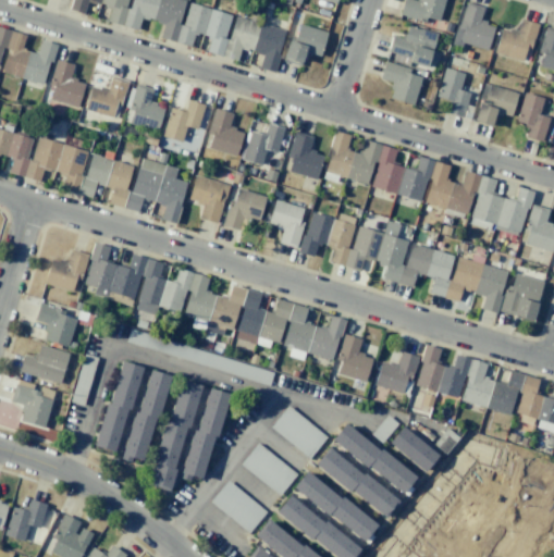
[(111,22),(139,29),(143,20),(147,19),(165,24),(162,38),(193,46),(195,35),(198,34),(211,37),(208,52),(238,60),(242,48),(265,53),(261,67),(275,72),(287,29),(237,16),(228,13),(188,2),(188,0),(75,0),(74,10),(86,13),(89,0),(109,5),(111,22)]
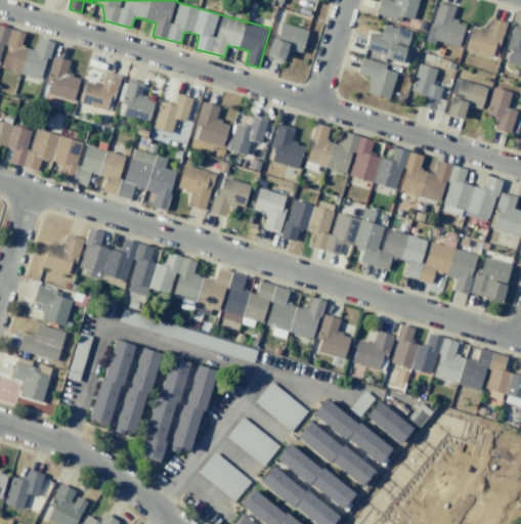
[(420,0),(395,0),(395,1),(391,0),(381,0),(378,12),(415,22),(420,0)]
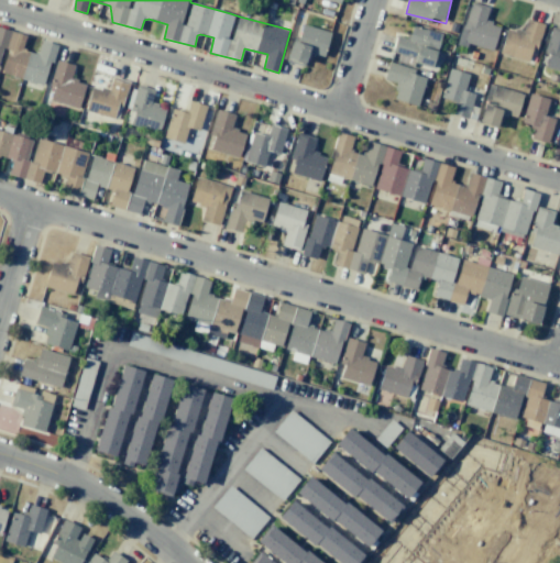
[(491,7),(470,2),(461,43),(495,51),(501,24),(487,22),(491,7)]
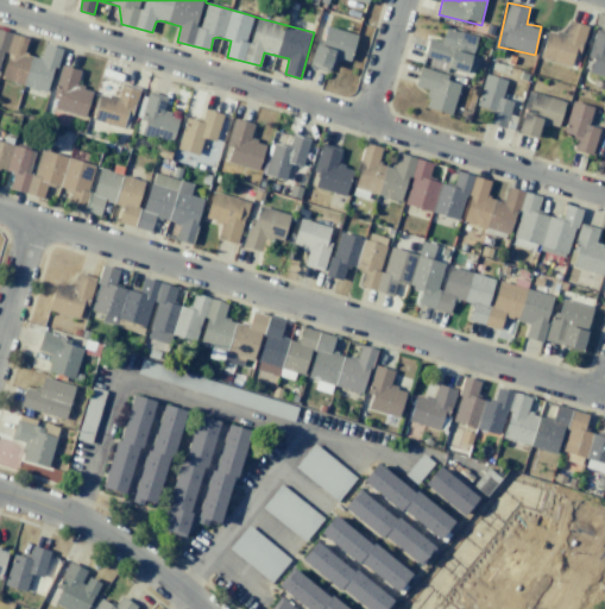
[(590,26),(571,22),(567,35),(549,30),(542,58),(573,66),(577,54),(583,55),(590,26)]
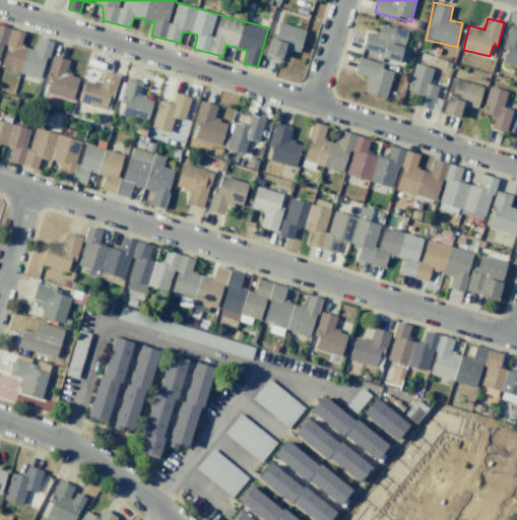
[(307,29),(280,22),(277,34),(273,33),(266,56),(282,61),(285,49),(300,53),(307,29)]
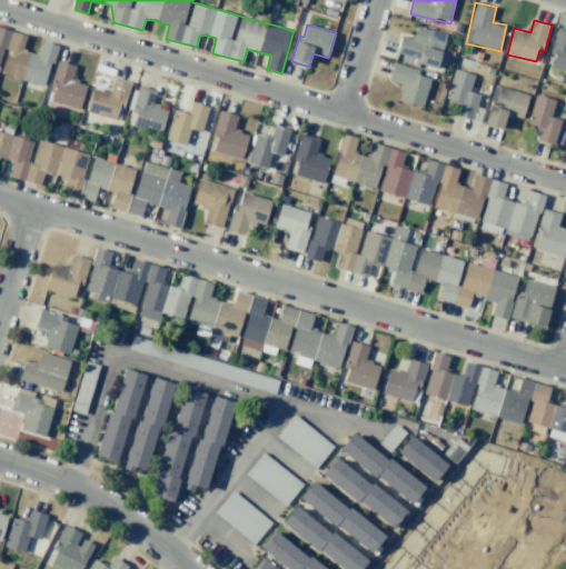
[(448,33),(418,26),(415,39),(403,36),(397,58),(438,68),(444,50),(445,50),(448,33)]
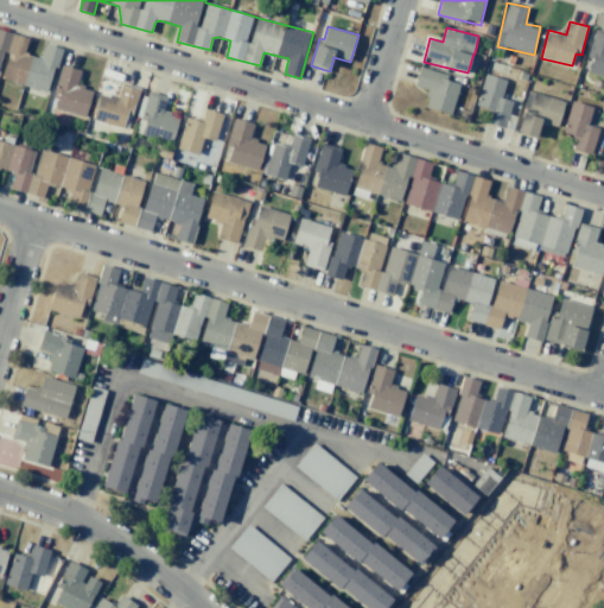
[(0,73),(1,74),(0,78),(50,93),(62,48),(46,44),(43,57),(26,52),(30,38),(0,29),(0,73)]
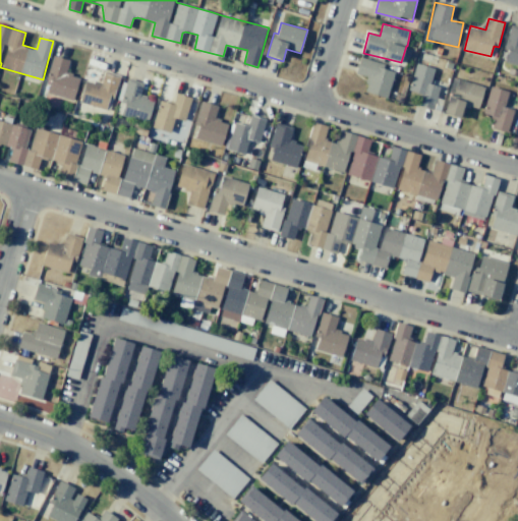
[(517,25),(512,24),(505,49),(509,50),(506,62),(517,65),(517,25)]
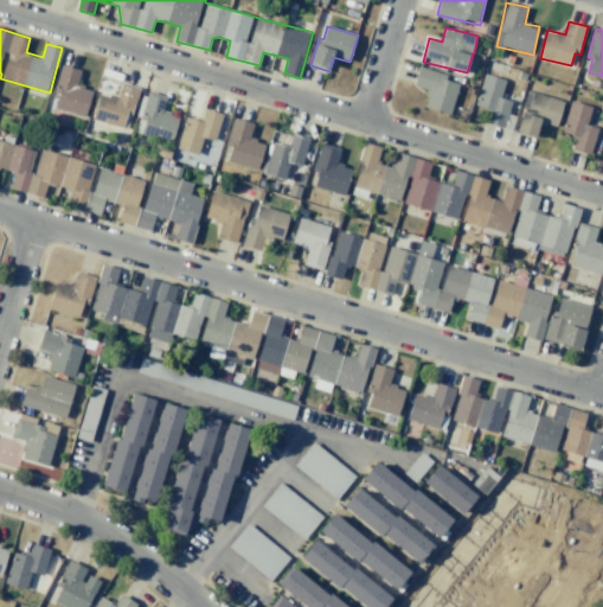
[(87,117),(95,89),(78,85),(82,70),(64,65),(53,108),(87,117)]
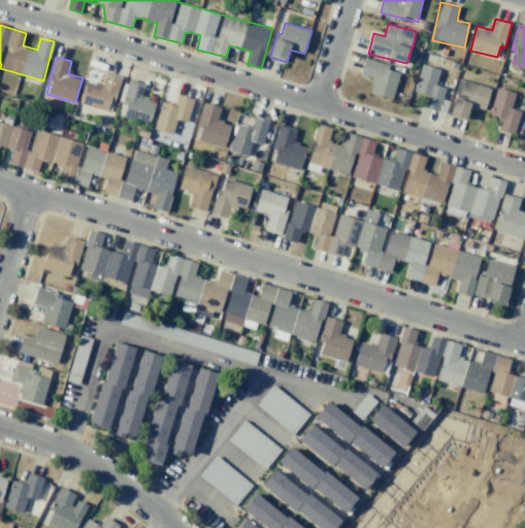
[(361,74),(374,78),(370,93),(393,99),(401,73),(390,70),(391,65),(366,58),(361,74)]
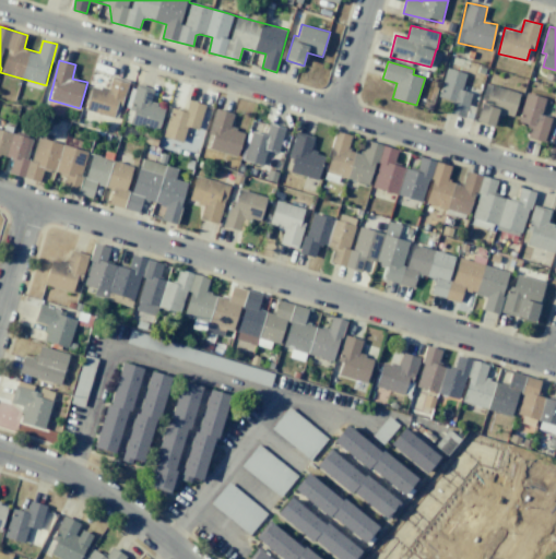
[(450,113),(466,118),(473,93),(463,90),(468,74),(449,68),(439,97),(454,102),(450,113)]
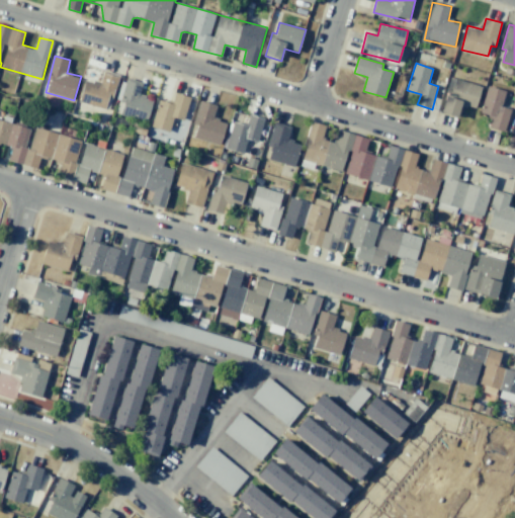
[(119,75),(104,72),(102,83),(85,79),(81,103),(106,108),(108,98),(114,99),(119,75)]
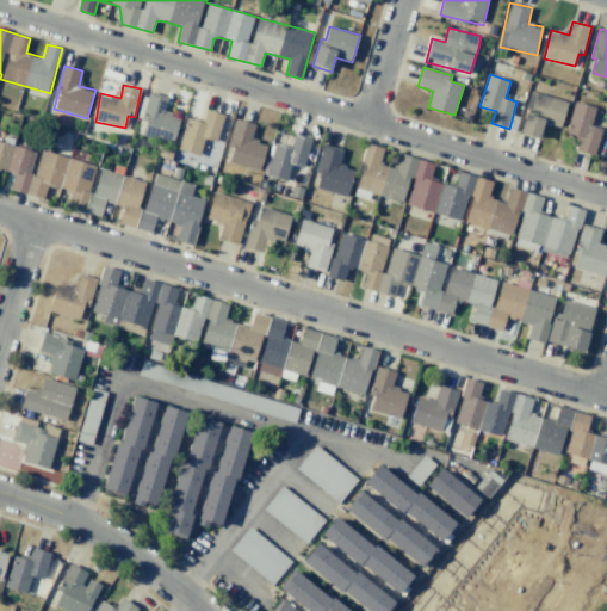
[(562,128),(569,102),(533,91),(521,133),(540,139),(545,123),(562,128)]
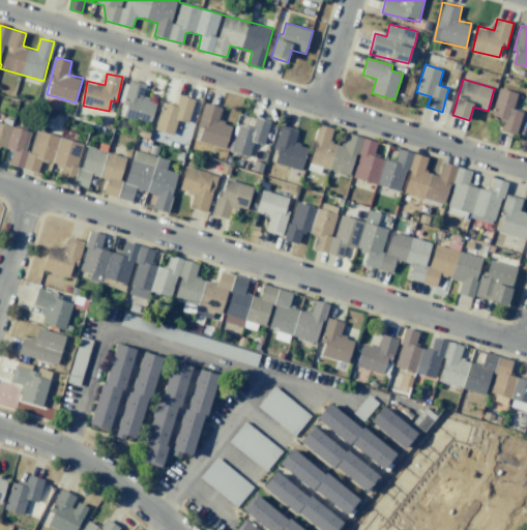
[(156,100),(144,97),(147,84),(130,80),(121,115),(150,123),(156,100)]
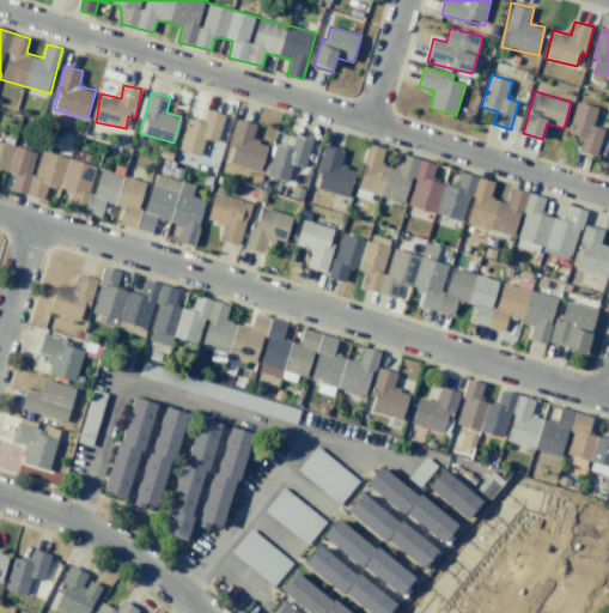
[(598,156),(604,128),(595,126),(600,107),(577,102),(570,135),(583,138),(580,151),(598,156)]
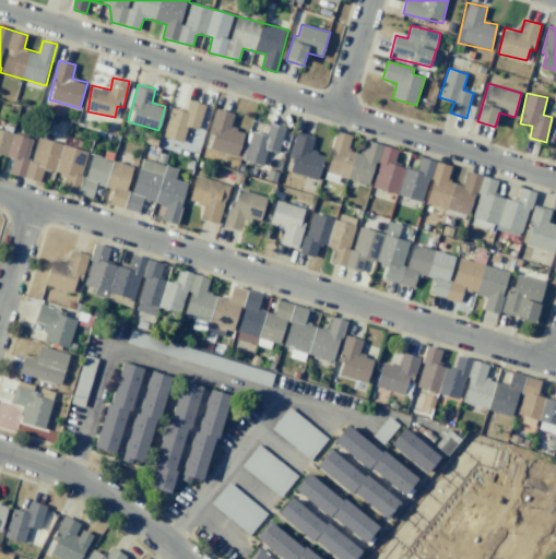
[(185,142),(188,127),(200,129),(206,104),(189,100),(187,111),(173,108),(165,138),(185,142)]
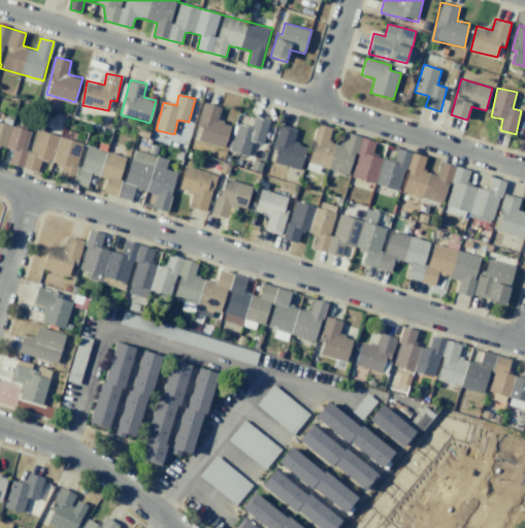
[(223,107),(205,103),(199,127),(202,128),(199,140),(226,147),(232,124),(219,121),(223,107)]
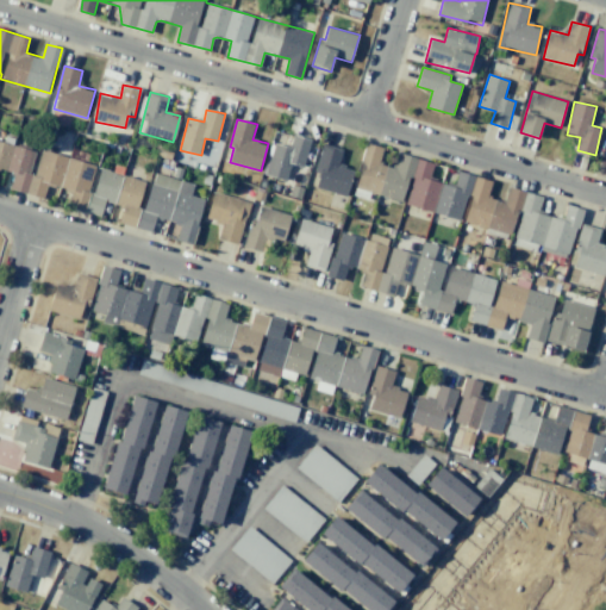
[(267,175),(288,181),(293,163),(305,167),(312,139),(294,135),(292,148),(275,143),(267,175)]
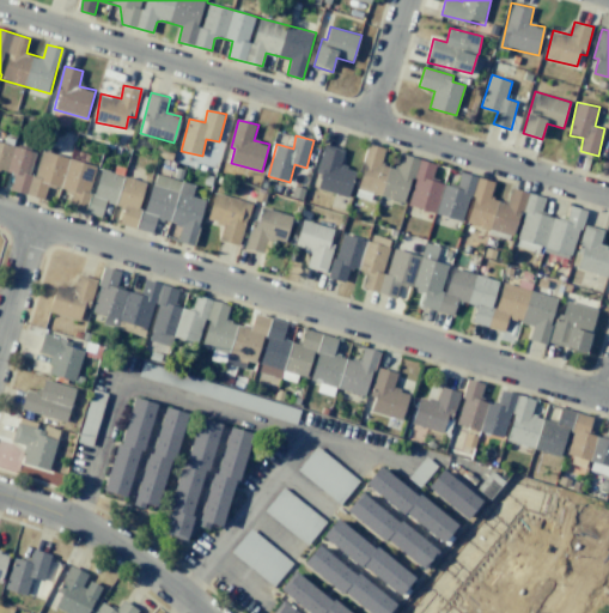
[(195,246),(207,200),(194,196),(196,184),(153,174),(151,182),(99,169),(99,165),(41,151),(40,152),(0,141),(0,181),(157,222),(157,219),(183,225),(178,242),(195,246)]
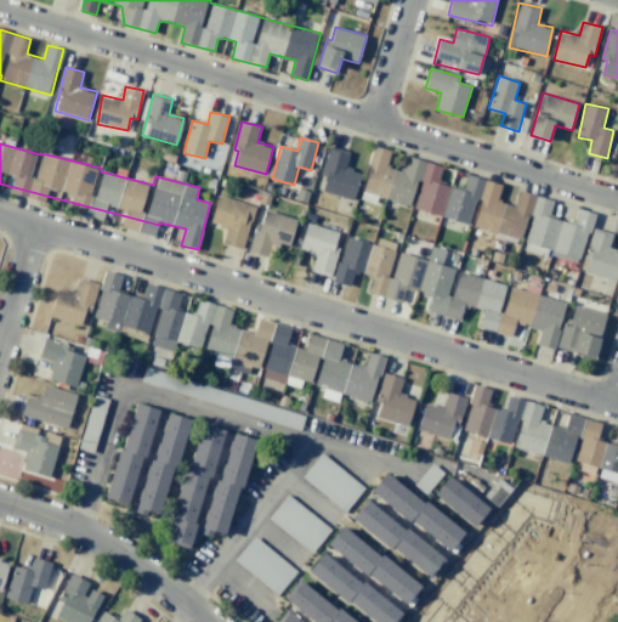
[(351,152),(332,147),(323,176),(328,177),(323,191),(355,201),(363,173),(346,168),(351,152)]
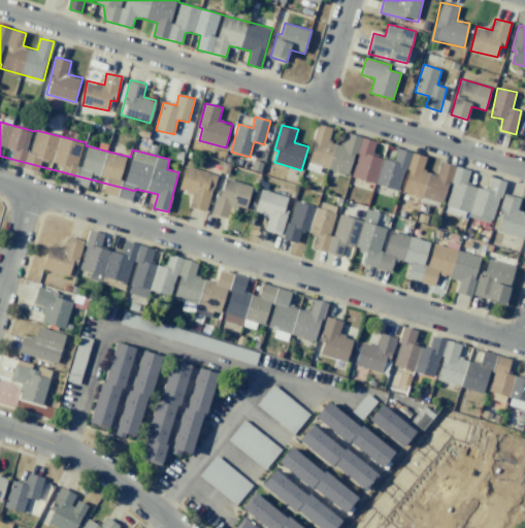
[(449,184),(452,213),(495,222),(503,180),(491,177),(489,189),(467,185),(471,169),(441,163),(439,173),(436,173),(424,171),(427,155),(397,150),(395,160),(374,156),(378,139),(347,134),(345,145),(332,142),(335,128),(318,125),(309,165),(353,173),(352,179),(403,190),(402,194),(445,202),(449,184)]
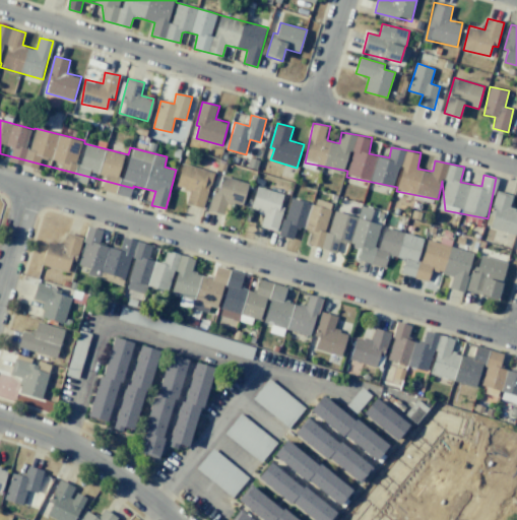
[(214,172),(183,164),(177,186),(191,191),(188,204),(204,208),(214,172)]
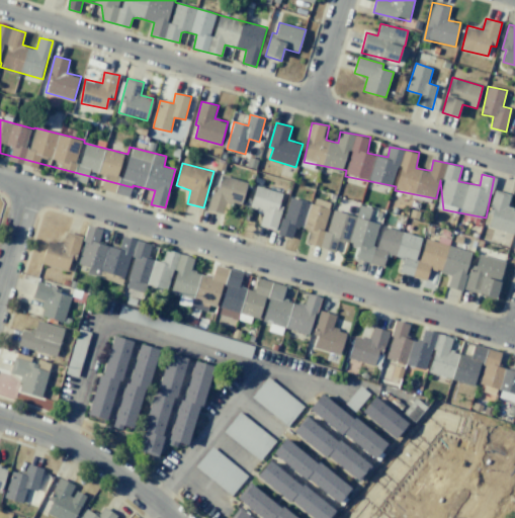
[(242,205),(248,182),(223,175),(220,186),(216,185),(208,209),(224,213),(228,200),(242,205)]
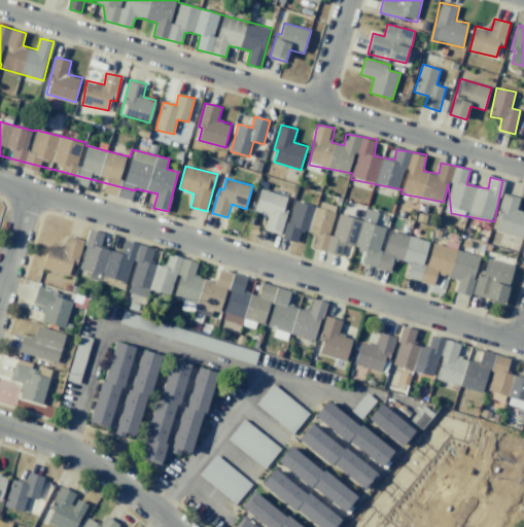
[(288,197),(262,188),(255,212),(269,216),(266,230),(281,234),(288,209),(285,208),(288,197)]
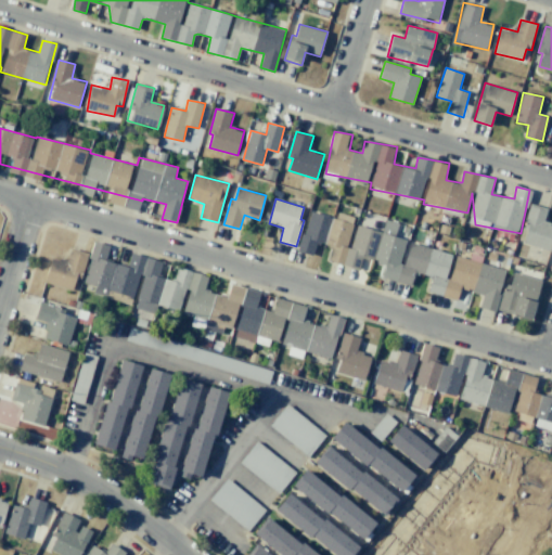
[(551,224),(544,222),(549,208),(533,204),(522,243),(551,250),(551,224)]
